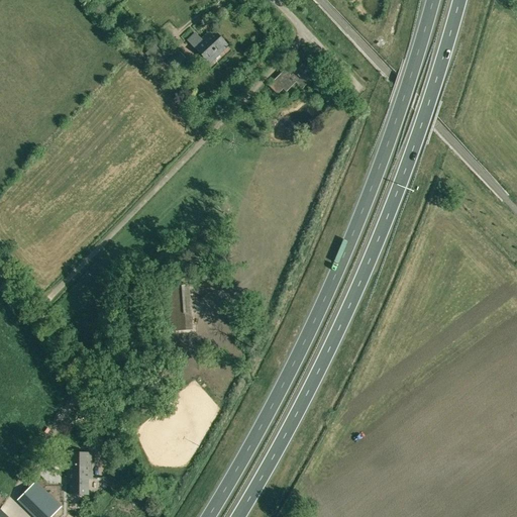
[(201,39),(196,34),(188,40),(210,64),(228,45),(212,29),(201,39)]
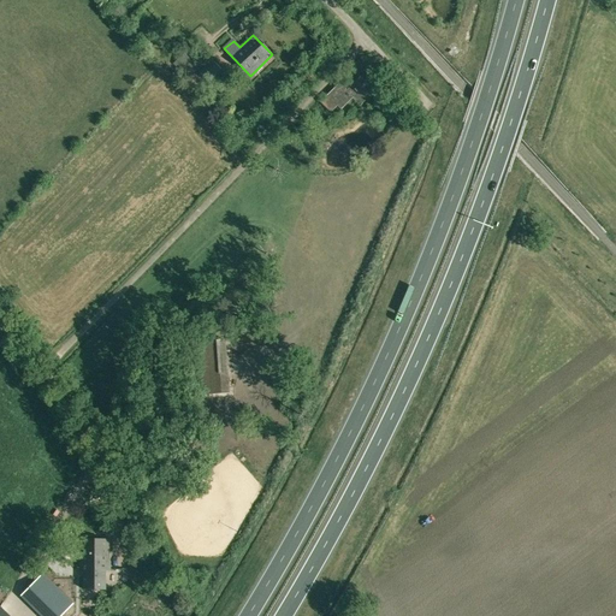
[(199,72),(211,83),(224,71),(212,60),(199,72)]
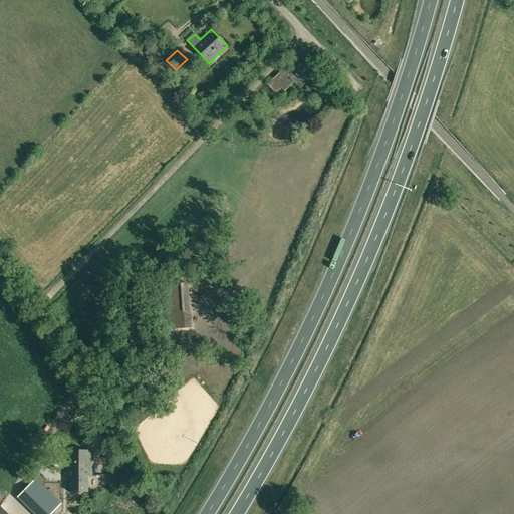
[(284,67),(267,85),(275,93),(282,88),(285,90),(289,87),(294,82),(300,88),(312,76),(311,74),(312,73),(308,66),(305,68),(301,63),(290,74),(284,67)]
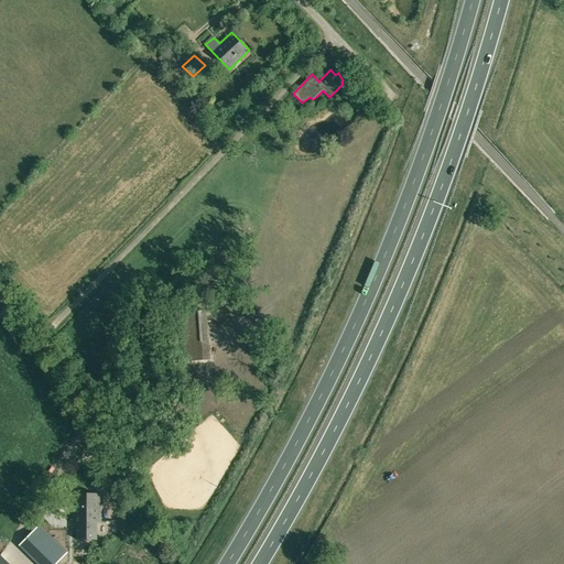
[(112,479),(116,491),(126,489),(122,476),(112,479)]
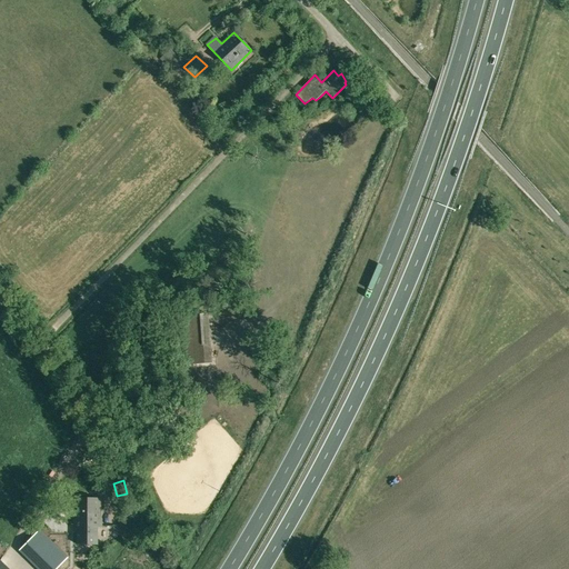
[(75,498),(75,532),(77,532),(77,545),(98,545),(98,527),(102,527),(102,520),(100,520),(100,498),(75,498)]
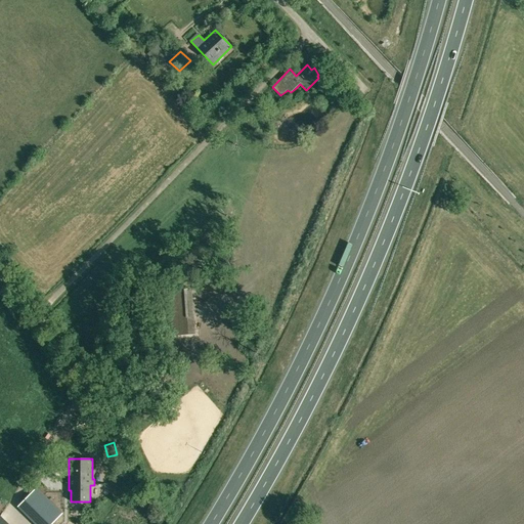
[(37,523),(51,523),(60,514),(36,489),(19,507),(37,523)]
